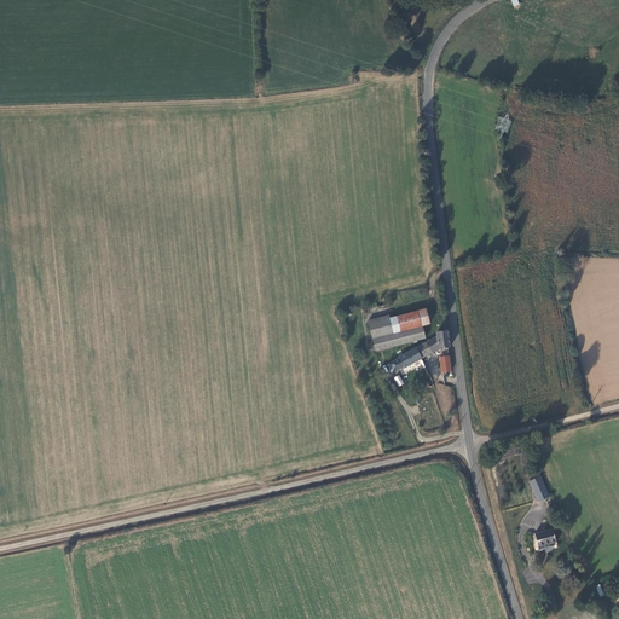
[(392,318),(394,333),(423,328),(431,327),(428,311),(392,318)]
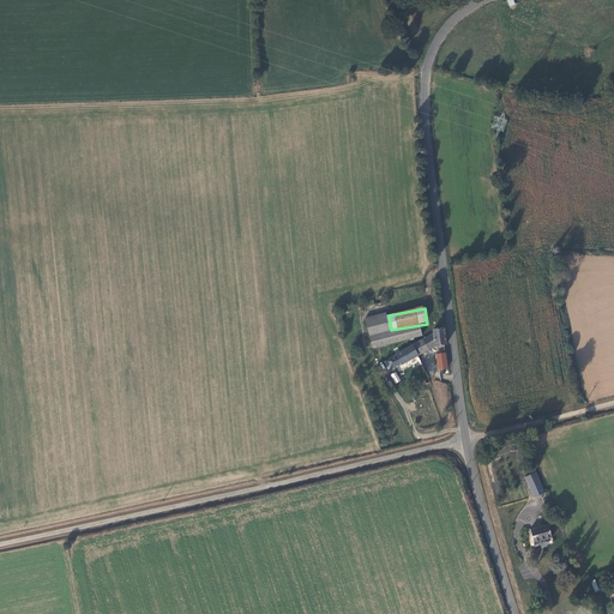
[(366,315),(372,347),(422,338),(420,325),(391,330),(389,315),(387,312),(366,315)]
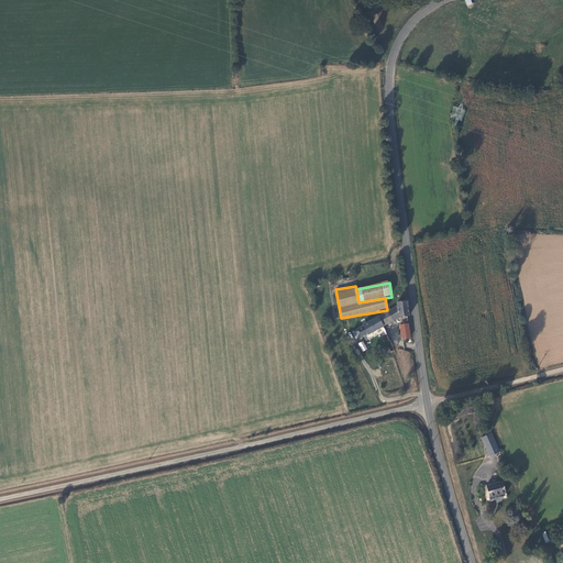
[(398,319),(409,318),(407,302),(396,304),(396,308),(363,323),(363,326),(352,331),(356,339),(367,334),(367,335),(398,319)]
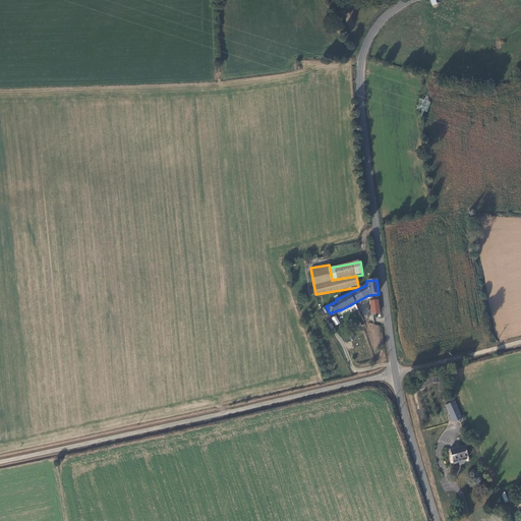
[(369,303),(371,315),(379,314),(378,302),(369,303)]
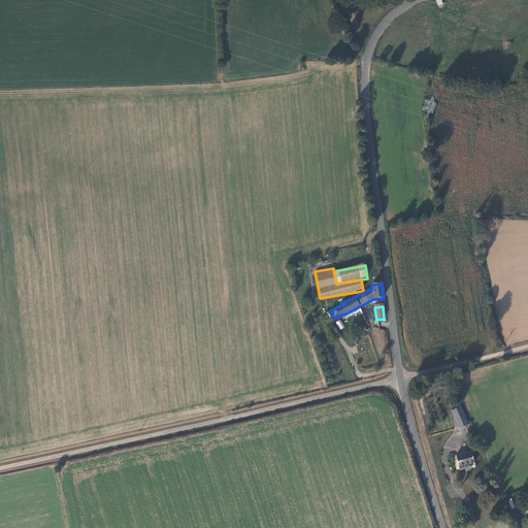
[(461,405),(451,409),(459,429),(469,425),(461,405)]
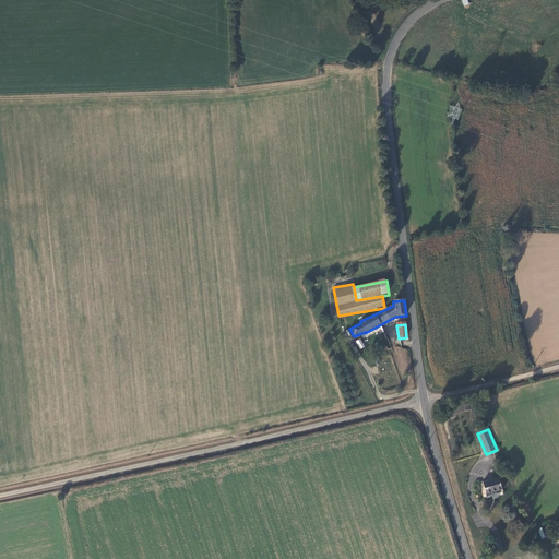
[(503,489),(500,476),(484,482),(486,495),(503,489)]
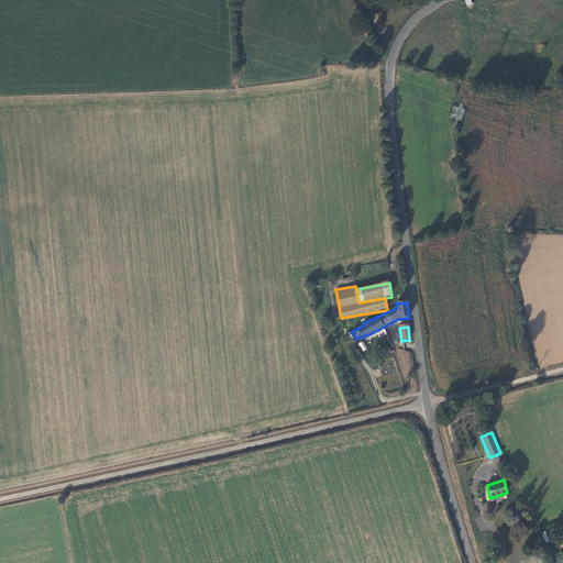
All buildings are outlined.
